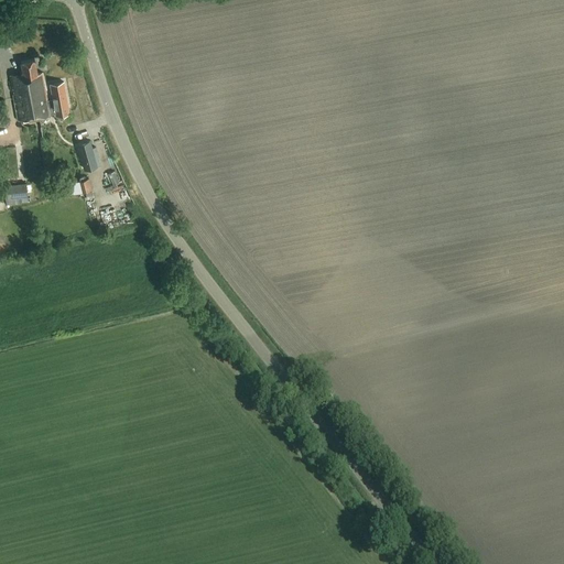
[(10,76),(12,88),(25,85),(28,99),(32,98),(35,99),(40,99),(39,96),(40,96),(46,95),(44,85),(45,85),(42,73),(38,74),(34,60),(21,62),(22,74),(10,76)]
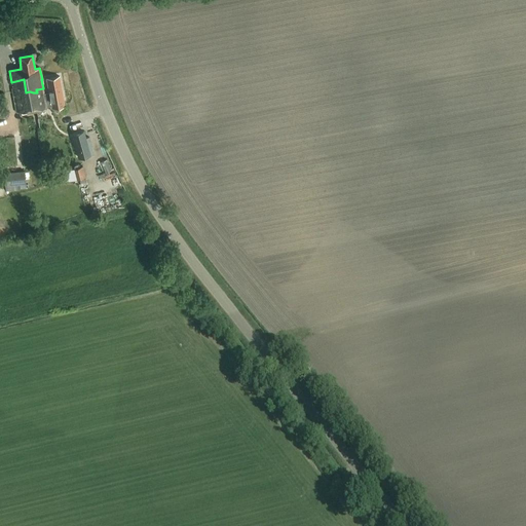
[(44,95),(42,79),(41,79),(43,88),(37,89),(36,89),(37,92),(33,92),(36,111),(47,108),(47,106),(51,106),(52,109),(65,107),(60,77),(46,79),(49,95),(44,95)]
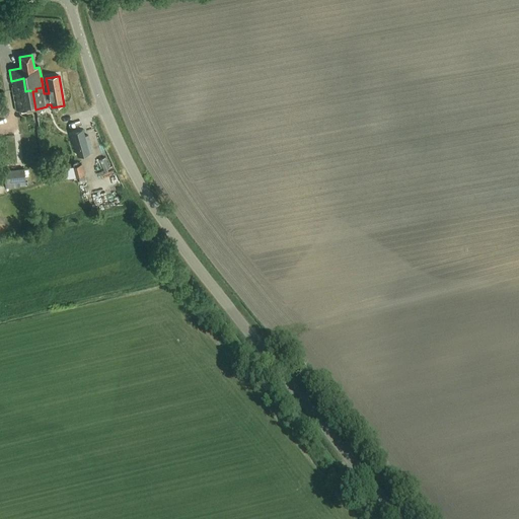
[(23,78),(11,81),(16,112),(26,109),(27,110),(35,109),(32,91),(29,90),(25,91),(23,78)]
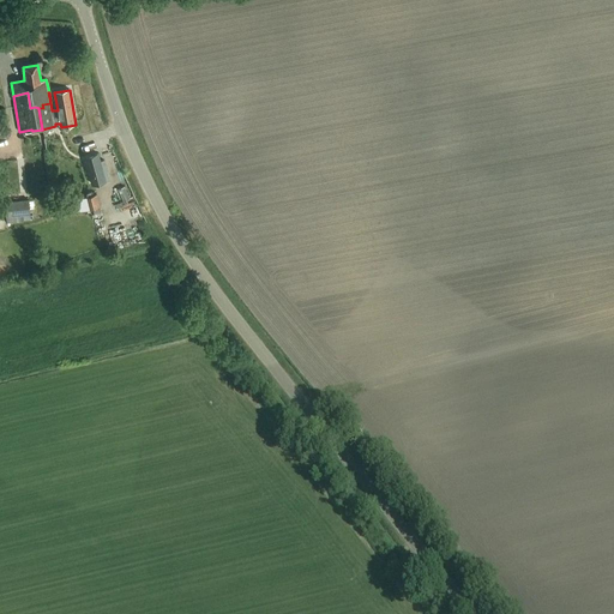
[(85,157),(92,185),(106,181),(98,154),(85,157)]
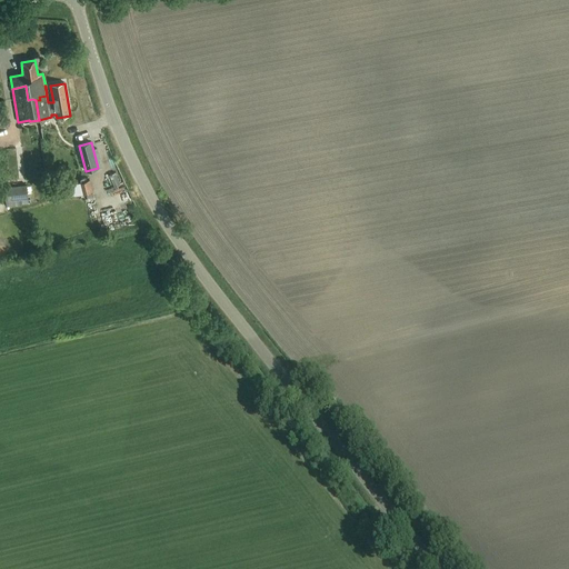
[(78,182),(81,195),(92,192),(89,180),(78,182)]
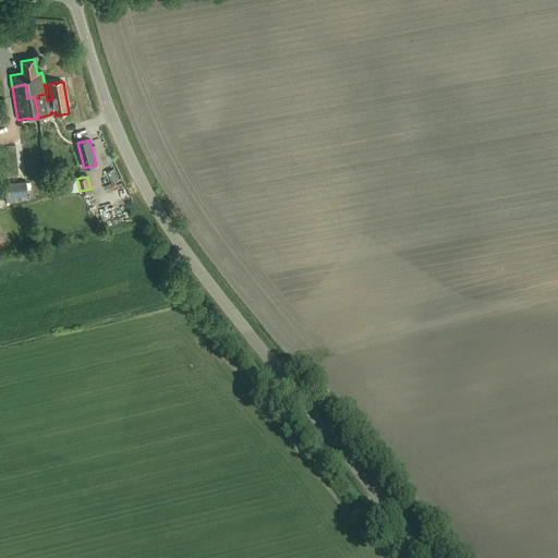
[(76,179),(69,181),(72,193),(80,191),(76,179)]
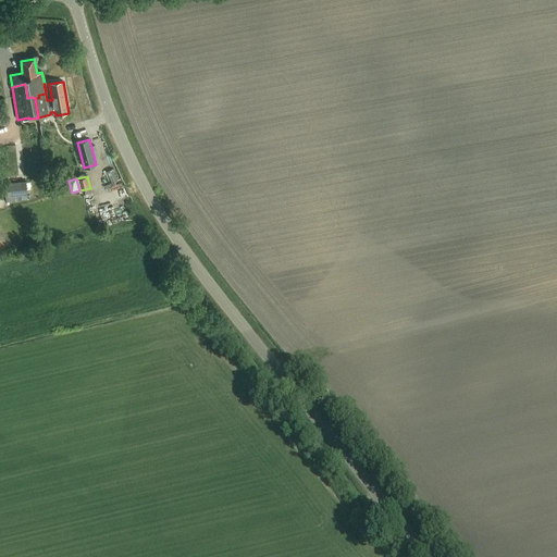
[(4,183),(5,197),(27,196),(26,181),(4,183)]
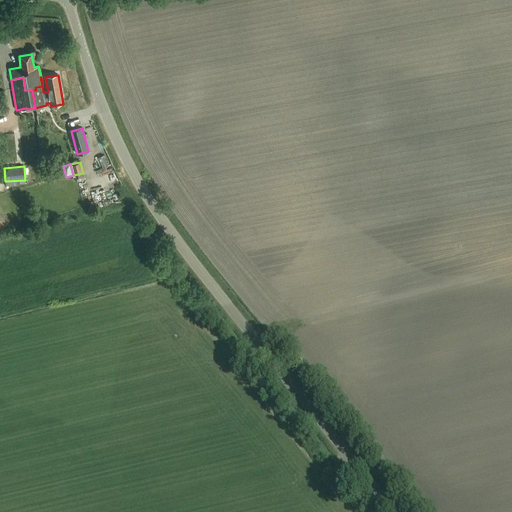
All buildings are outlined.
